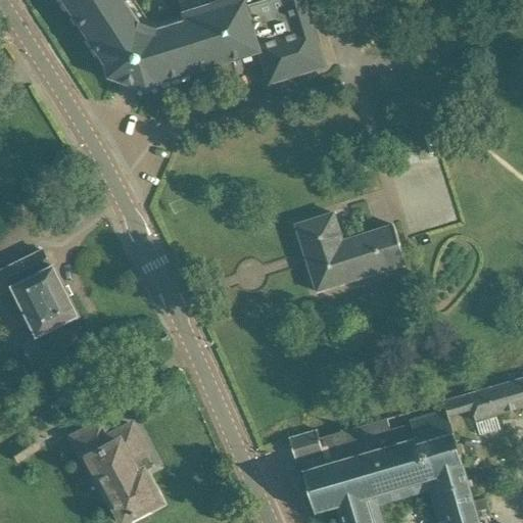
[(159,86),(253,56),(260,54),(271,86),(327,68),(305,0),(178,0),(182,15),(158,24),(148,19),(135,0),(63,0),(107,66),(110,80),(149,93),(159,86)]
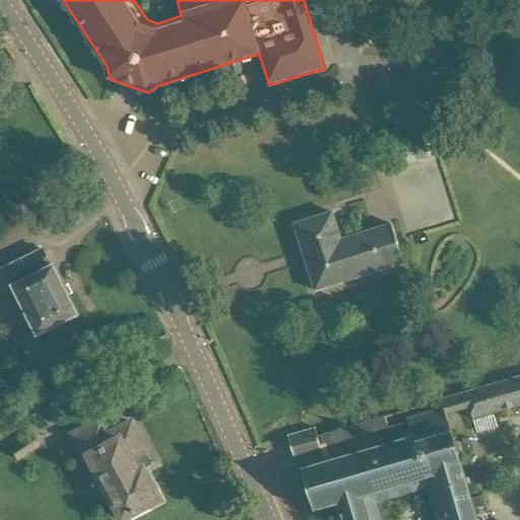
[(403,165),(424,158),(416,136),(396,142),(403,165)]
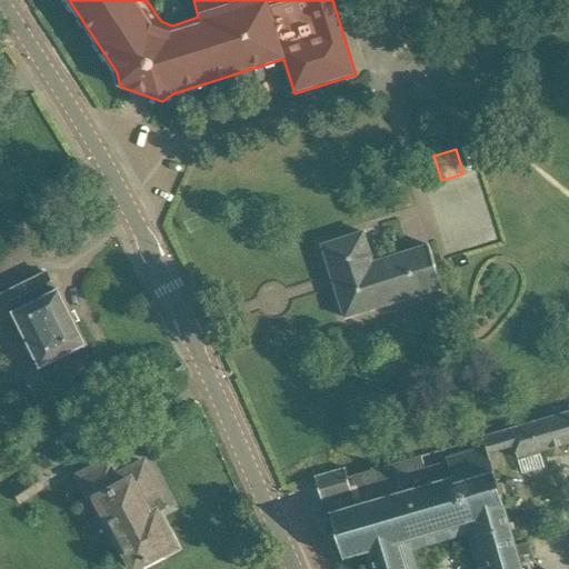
[(375,263),(365,232),(322,246),(346,319),(442,289),(429,246),(375,263)]
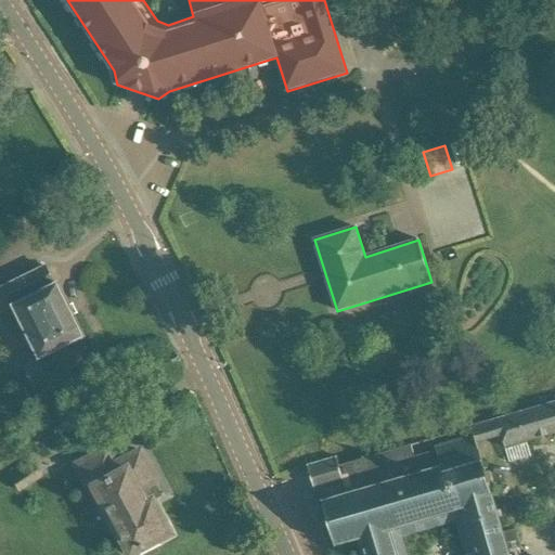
[(55,286),(46,267),(0,288),(0,313),(11,308),(26,339),(38,362),(22,370),(31,389),(92,359),(82,339),(86,337),(59,284),(55,286)]
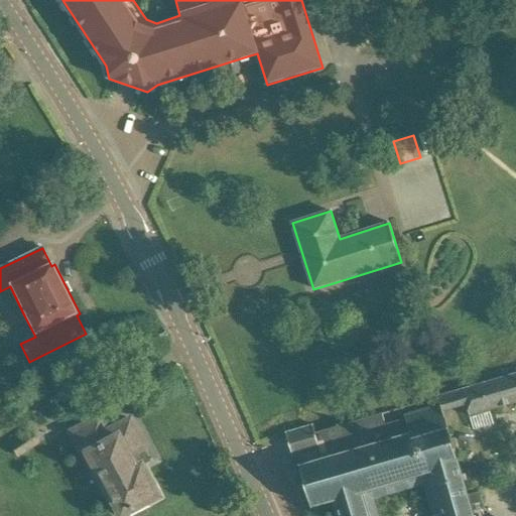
[(320,449),(299,456),(302,466),(300,466),(312,508),(334,502),(460,465),(444,412),(468,406),(471,415),(515,402),(515,374),(484,384),(470,388),(445,395),(447,403),(442,404),(406,415),(406,418),(386,424),(382,413),(315,432),(320,449)]
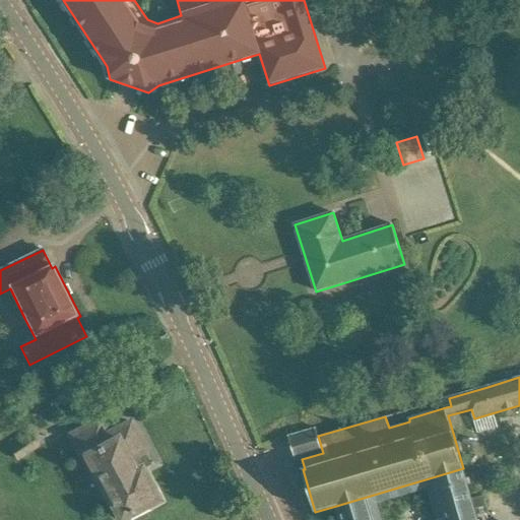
[(115,504),(122,519),(125,519),(160,501),(143,468),(145,467),(139,456),(147,451),(131,423),(108,436),(101,421),(71,438),(79,453),(84,451),(88,459),(89,459),(115,504)]
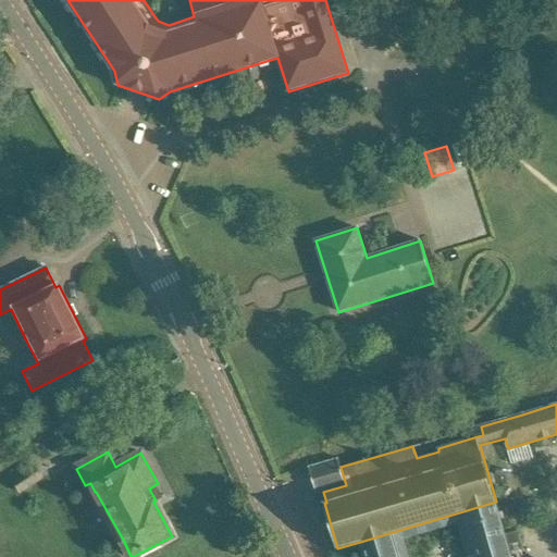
[(317,494),(323,492),(346,485),(341,467),(338,458),(309,467),(317,494)]
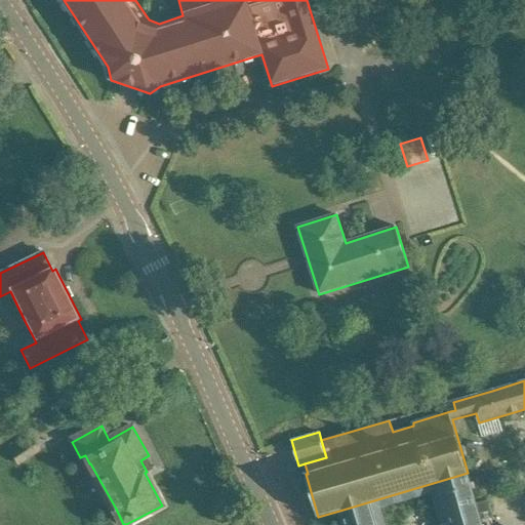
[(483,524),(481,519),(493,515),(488,499),(477,502),(468,473),(339,511),(344,524),(483,524)]
